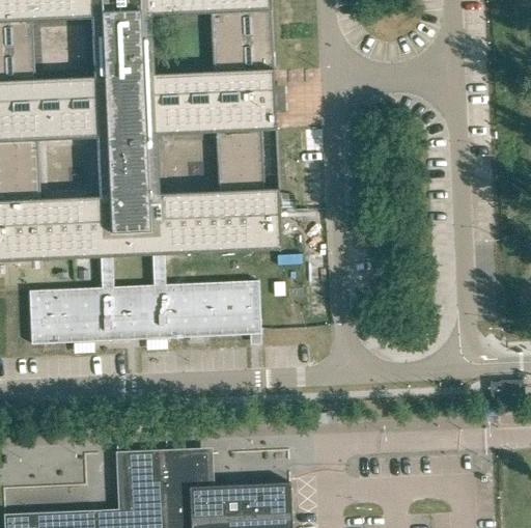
[(0,0),(0,258),(43,257),(100,255),(102,285),(29,288),(32,342),(262,332),(260,279),(166,283),(165,252),(282,247),(279,186),(263,187),(260,127),(277,126),(274,68),(274,67),(271,0),(0,0)]
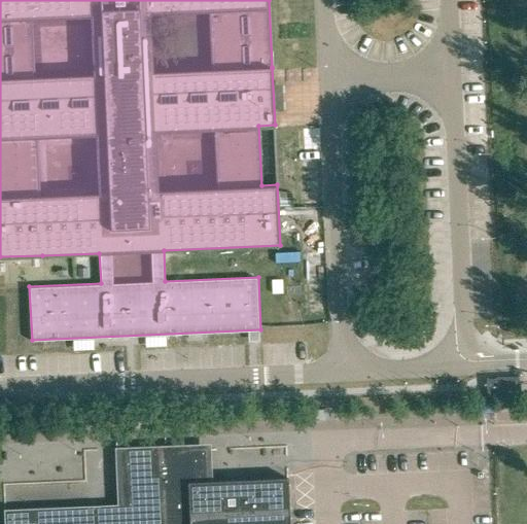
[(526,423),(526,403),(508,405),(510,425),(526,423)]
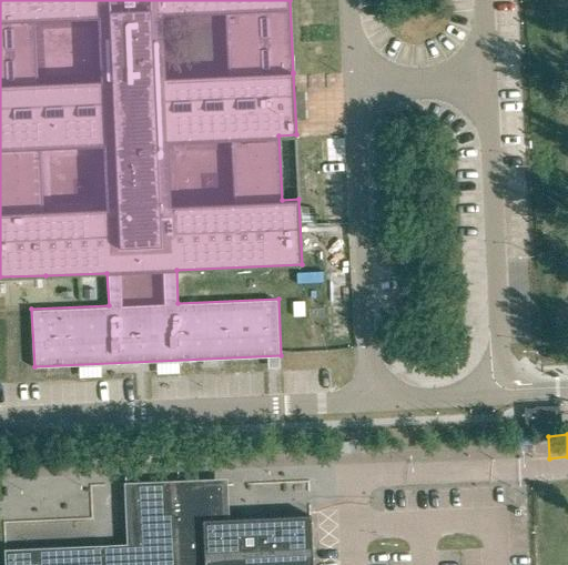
[(351,451),(351,440),(336,441),(337,452),(351,451)]
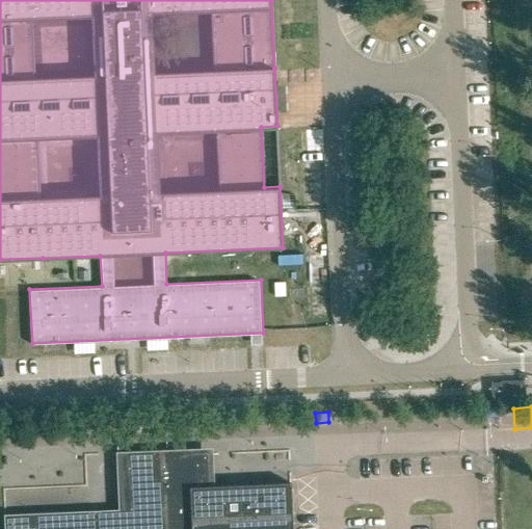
[(292,528),(291,482),(208,486),(207,452),(167,454),(167,449),(122,451),(124,509),(5,514),(5,528),(292,528)]
